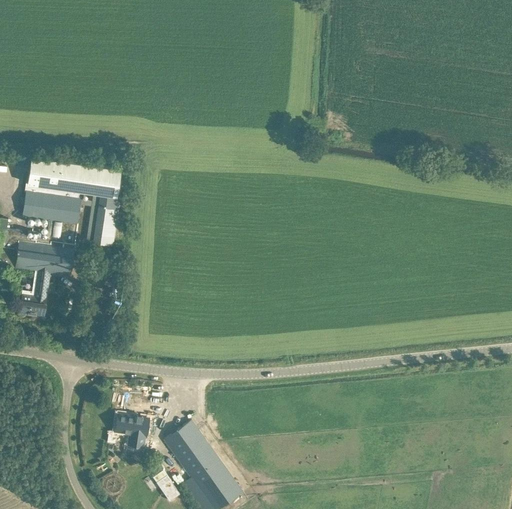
[(82,193),(117,198),(121,171),(31,158),(27,186),(60,190),(82,193)]
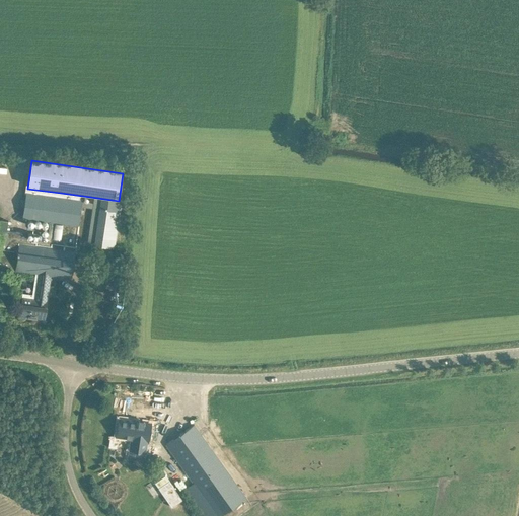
[(0,270),(40,276),(51,278),(71,281),(75,248),(75,244),(78,228),(83,196),(61,193),(60,194),(55,194),(46,192),(45,198),(26,196),(23,220),(50,224),(48,243),(40,242),(21,240),(21,236),(7,234),(4,252),(0,250),(0,270)]
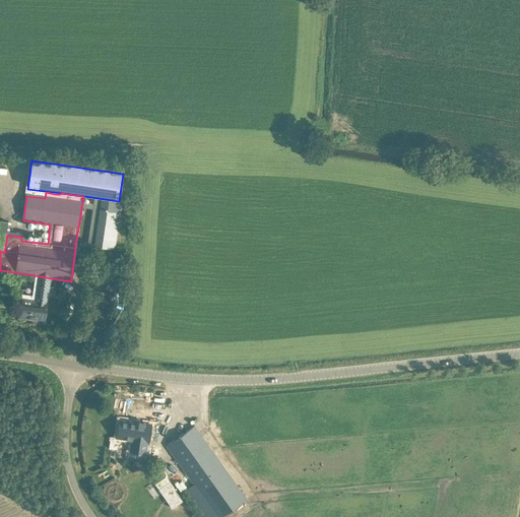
[(95,239),(94,248),(115,251),(116,242),(110,241),(103,240),(95,239)]
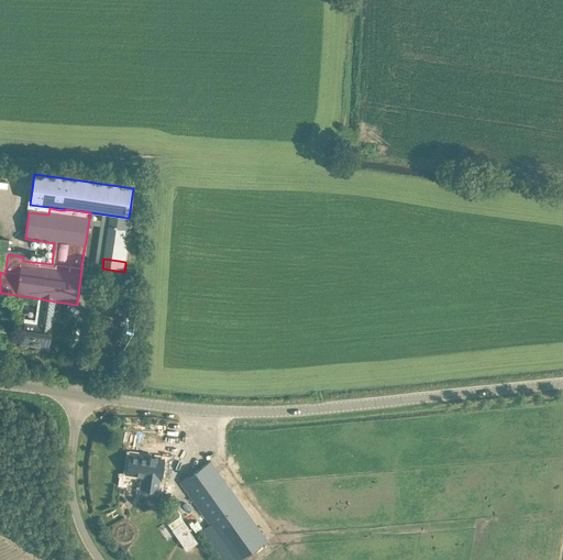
[(55,302),(43,299),(40,325),(25,322),(22,346),(48,349),(55,302)]
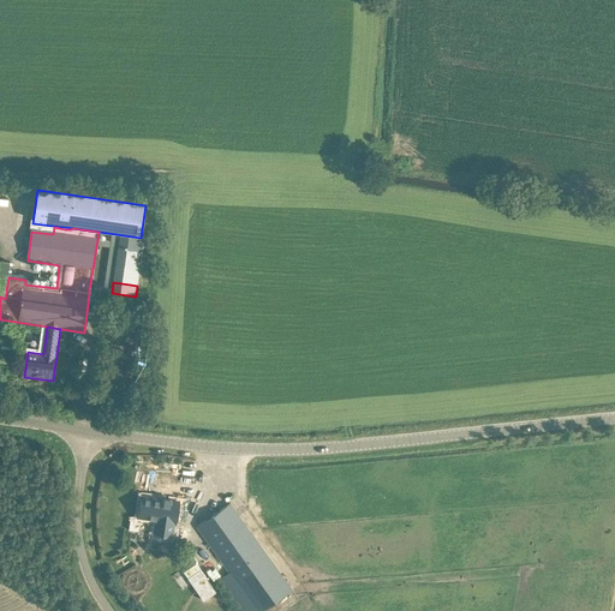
[(142,499),(138,520),(156,522),(155,531),(154,535),(166,537),(167,537),(173,538),(175,526),(177,517),(178,505),(142,499)]
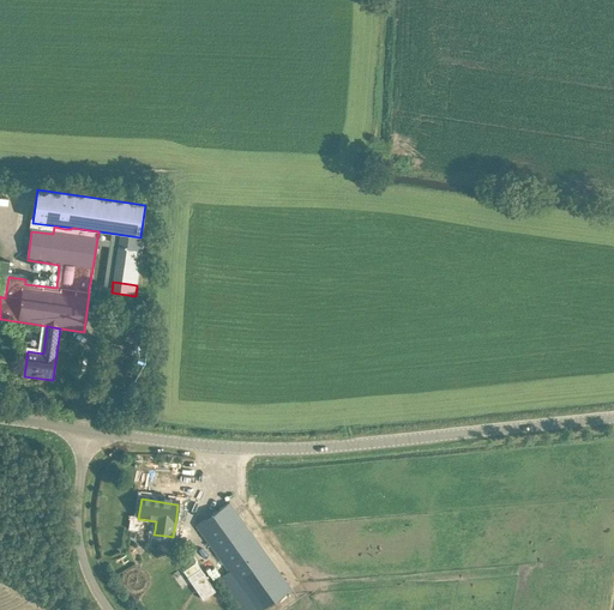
[(197,529),(209,545),(254,609),(265,609),(292,592),(229,506),(197,529)]
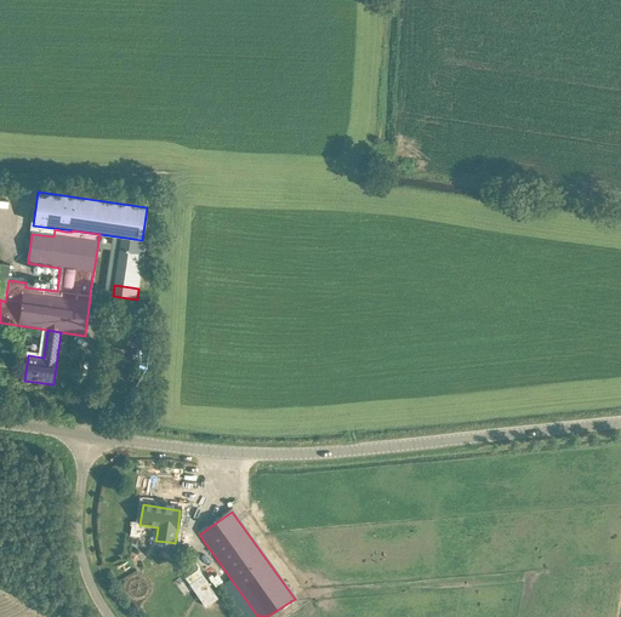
[(134,565),(119,572),(123,578),(137,571),(134,565)]
